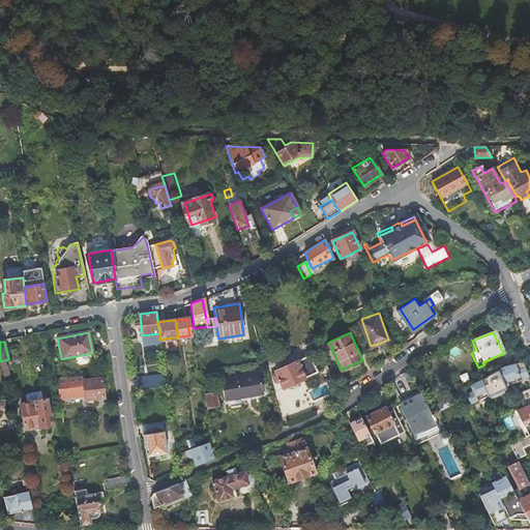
[(311,354),(273,370),(277,379),(281,387),(318,372),(311,354)]
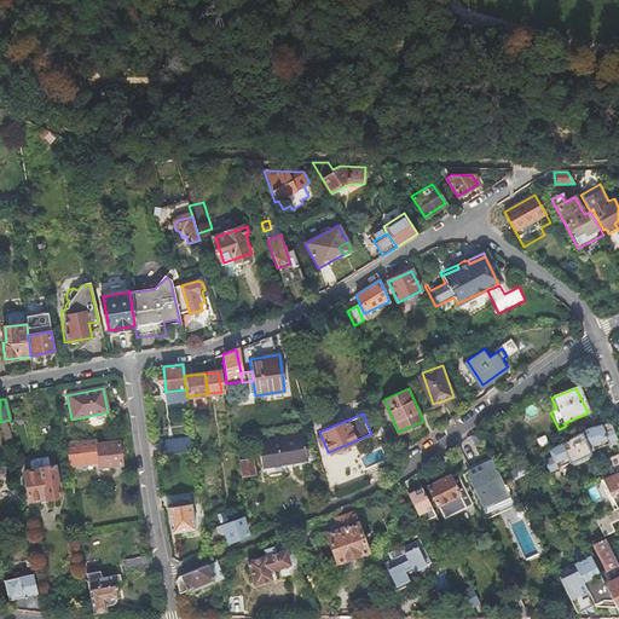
[(544,461),(549,473),(591,453),(590,451),(618,440),(611,422),(586,429),(541,455),(549,451),(553,458),(544,461)]
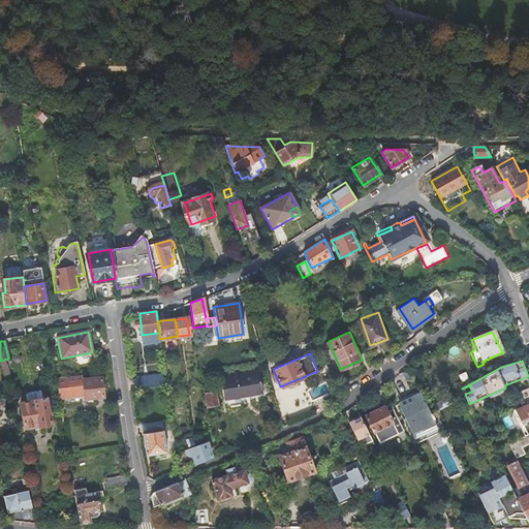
[(259,395),(271,393),(265,370),(220,378),(224,397),(258,391),(259,395)]
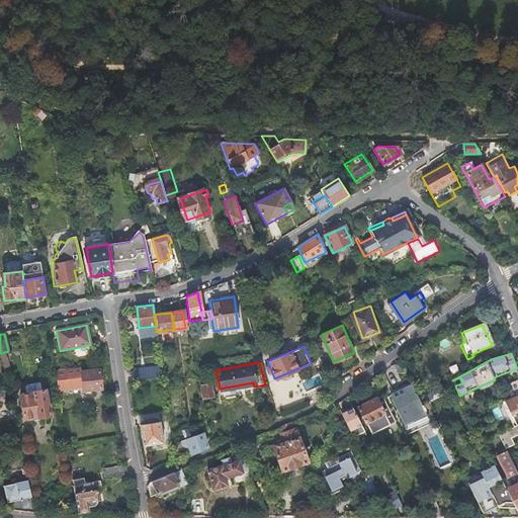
[(80,366),(55,371),(57,389),(82,385),(83,389),(101,386),(99,369),(81,371),(80,366)]
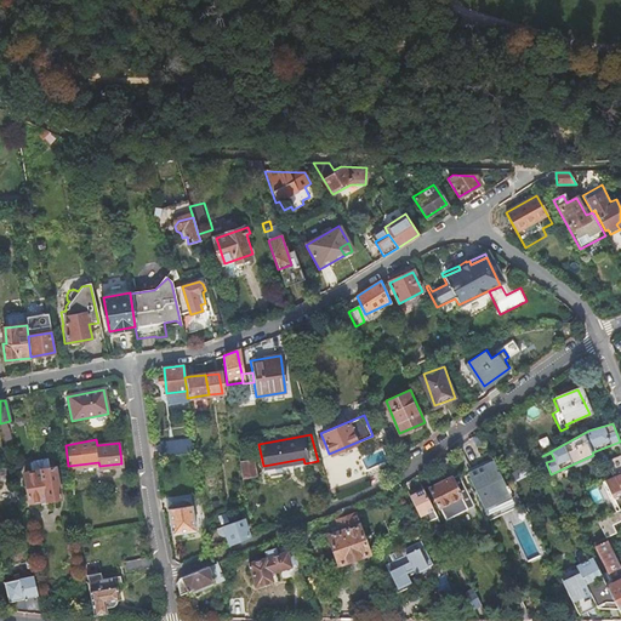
[(160,443),(161,456),(191,453),(188,439),(160,443)]
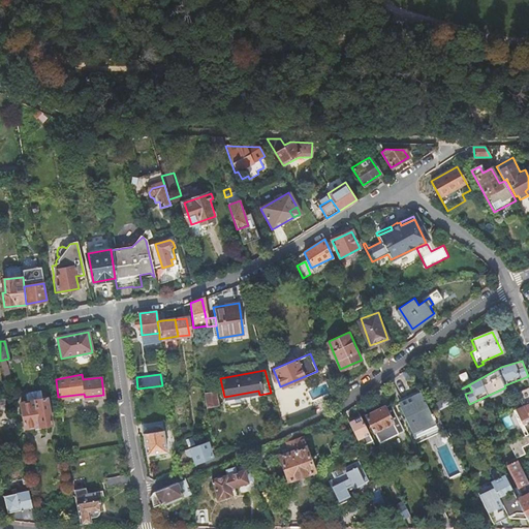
[(528,399),(528,386),(518,393),(521,399),(524,398),(525,401),(528,399)]
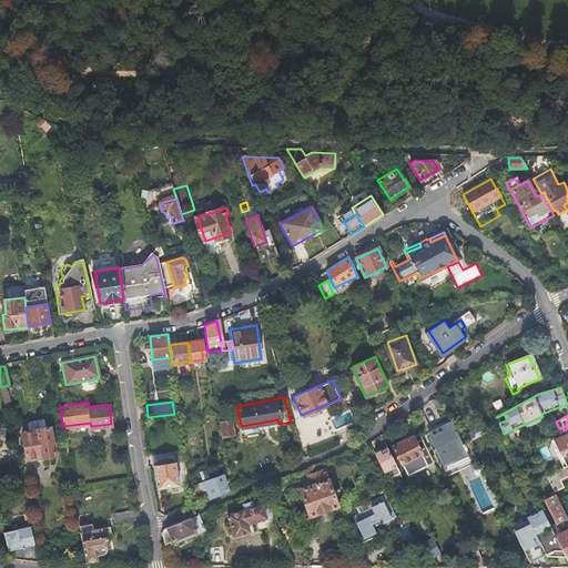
[(458,437),(450,421),(442,425),(440,423),(428,428),(432,436),(427,438),(439,463),(444,472),(469,460),(465,452),(466,450),(463,445),(462,445),(458,437)]
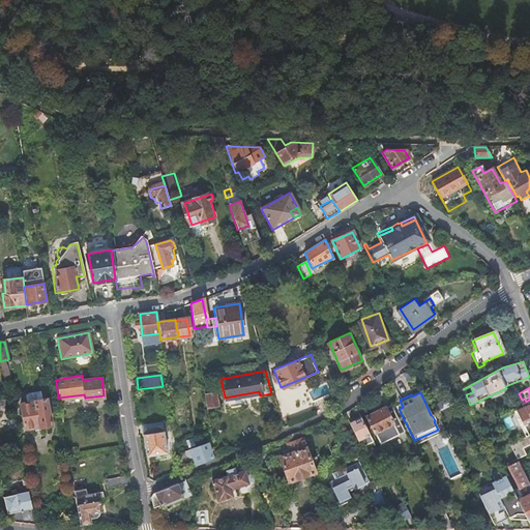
[(204,395),(206,409),(217,407),(215,393),(204,395)]
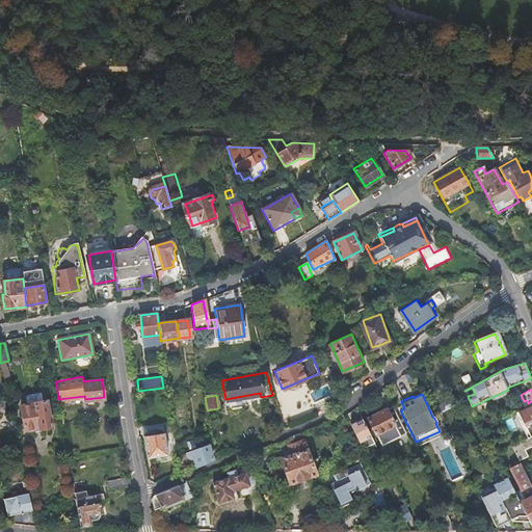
[(324,399),(312,405),(315,410),(312,418),(329,410),(324,399)]
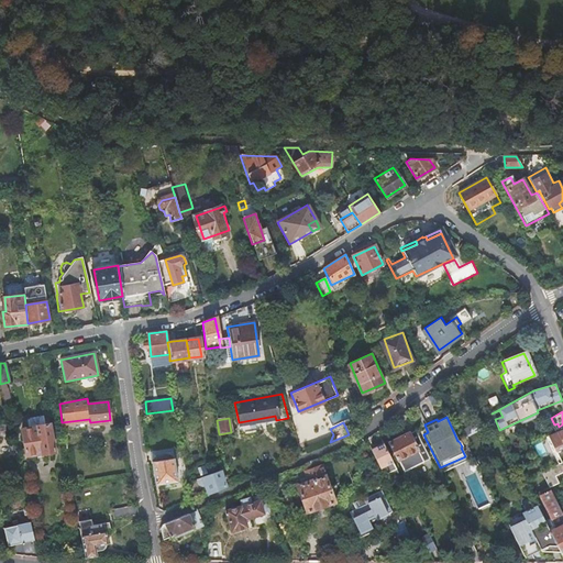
[(50,426),(22,430),(28,457),(55,452),(50,426)]
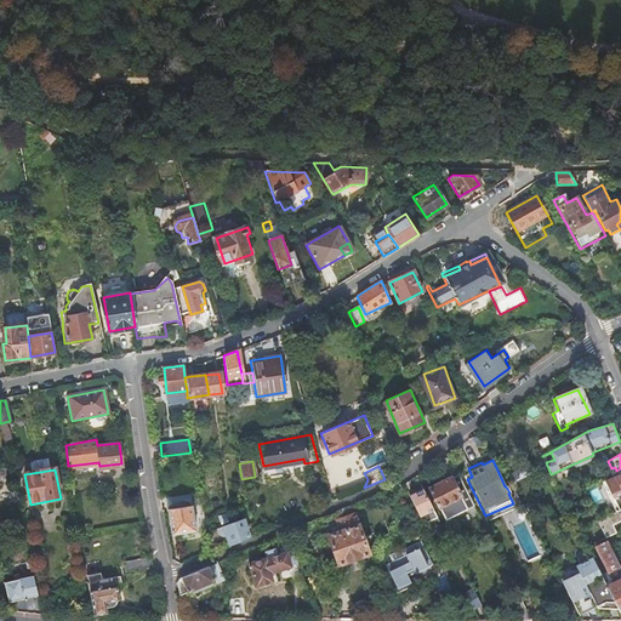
[(620,472),(614,476),(610,478),(605,480),(609,486),(605,488),(610,499),(614,497),(620,510),(620,508),(620,472)]
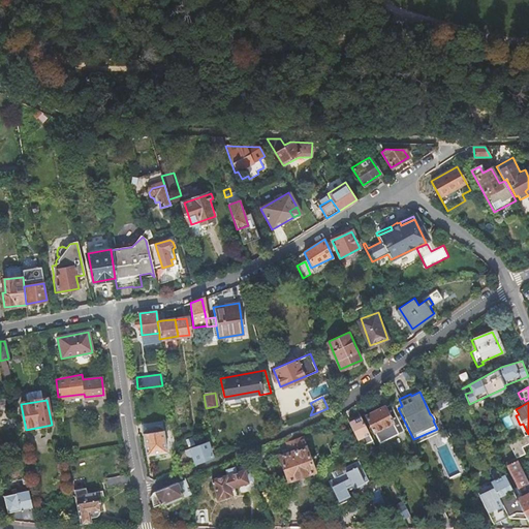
[(397,430),(403,428),(391,403),(365,415),(373,432),(374,432),(379,441),(398,433),(397,430)]
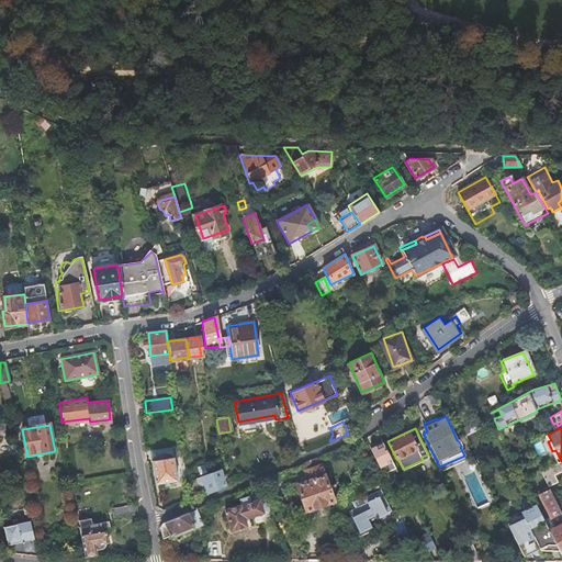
[(374,447),(370,449),(382,475),(389,472),(395,470),(381,441),(374,446),(374,447)]
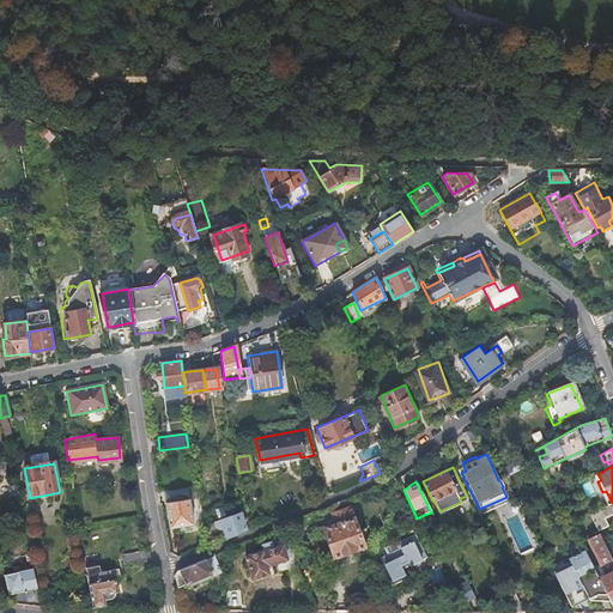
[(186,489),(163,492),(164,503),(188,499),(186,489)]
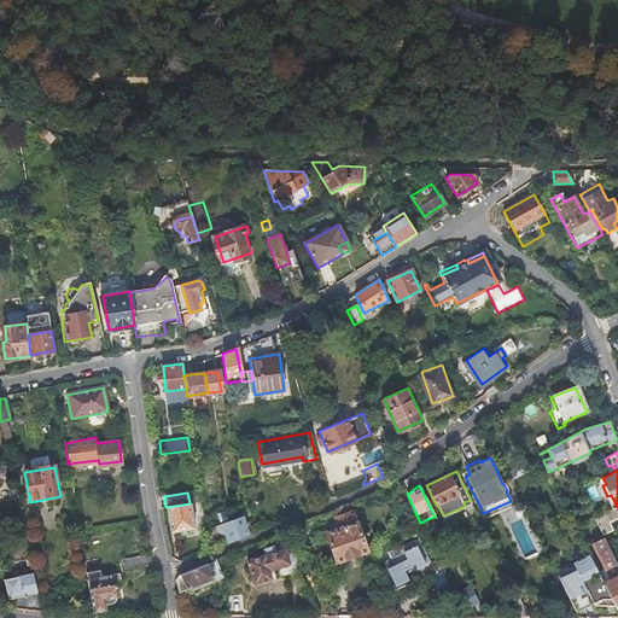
[(190,503),(165,507),(169,532),(193,529),(190,503)]
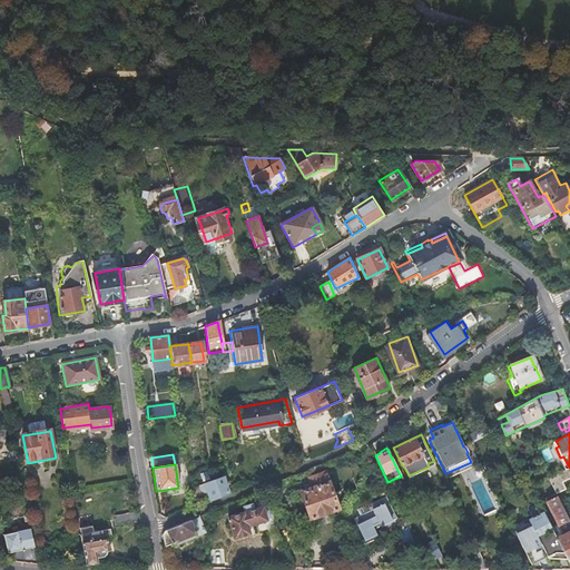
[(550,479),(557,492),(567,488),(563,481),(569,478),(569,467),(569,468),(566,469),(549,477),(550,479)]
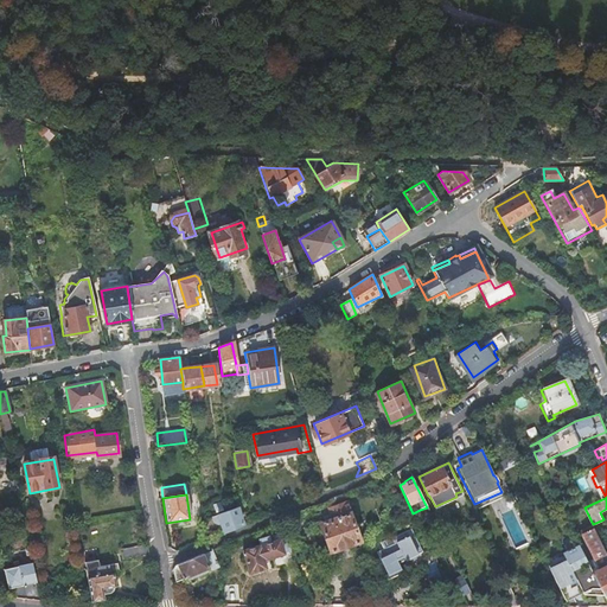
[(330,521),(325,522),(336,550),(364,540),(355,512),(357,512),(352,499),(333,506),(336,512),(328,515),(330,521)]
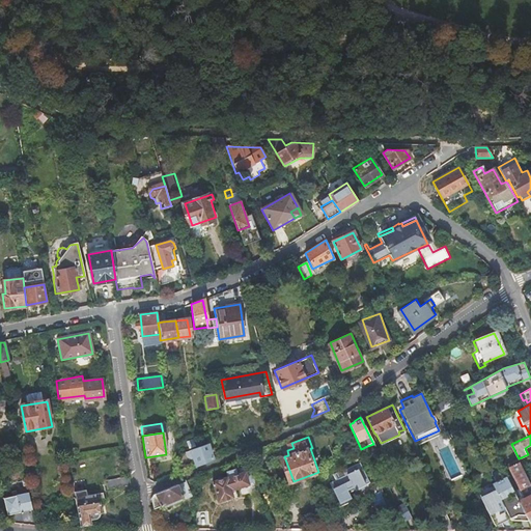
[(195,466),(212,459),(204,443),(189,449),(191,455),(195,466)]
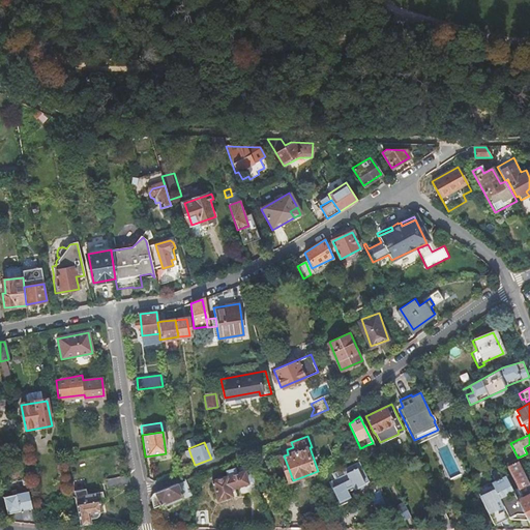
[(448,479),(462,474),(450,444),(437,449),(448,479)]
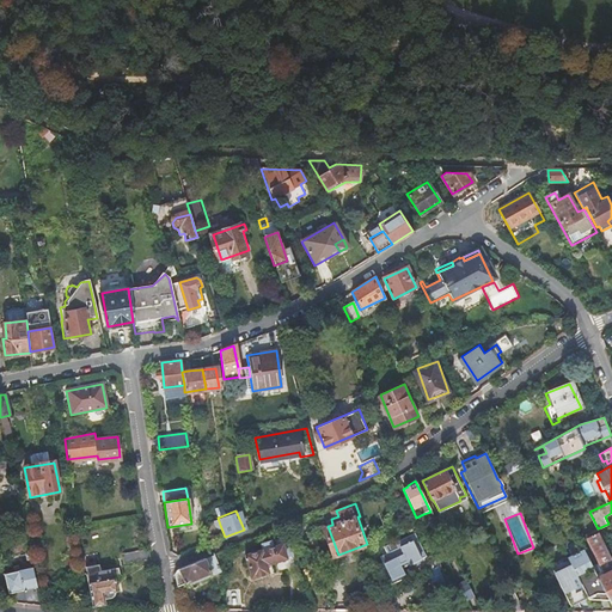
[(218,518),(202,525),(203,533),(220,525),(218,518)]
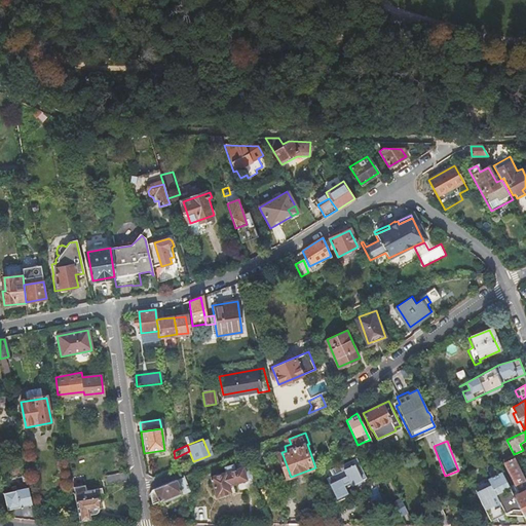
[(524,515),(525,519),(525,518),(525,480),(515,458),(505,462),(520,493),(514,495),(524,515)]
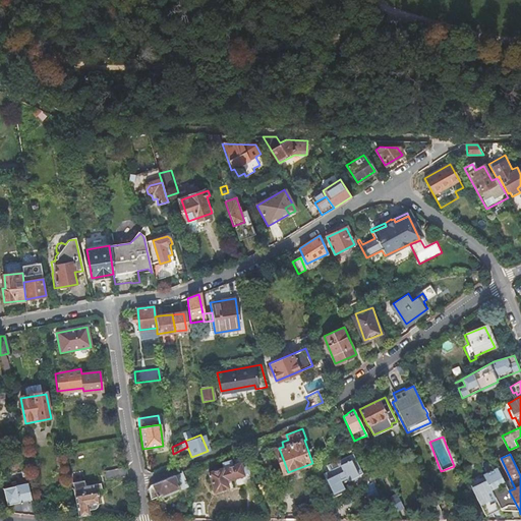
[(326,480),(322,481),(331,500),(345,493),(341,482),(345,480),(346,482),(362,474),(352,455),(337,462),(340,467),(333,470),(323,474),(326,480)]
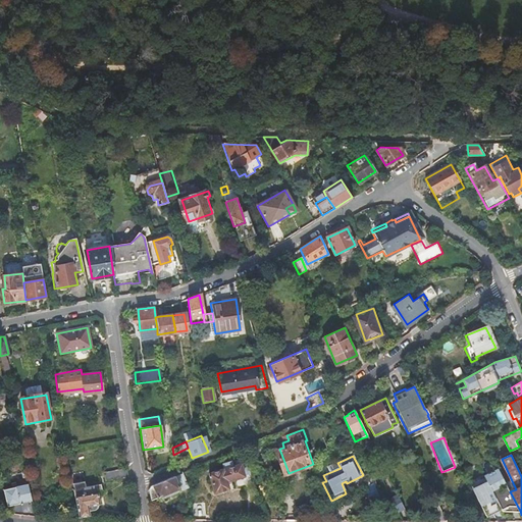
[(244,475),(250,473),(245,458),(223,464),(224,469),(209,473),(214,491),(228,487),(226,480),(244,476),(244,475)]
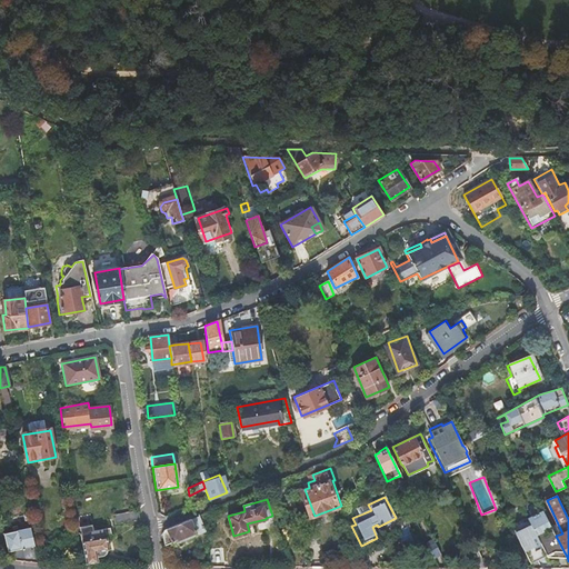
[(299,509),(287,513),(291,528),(303,523),(299,509)]
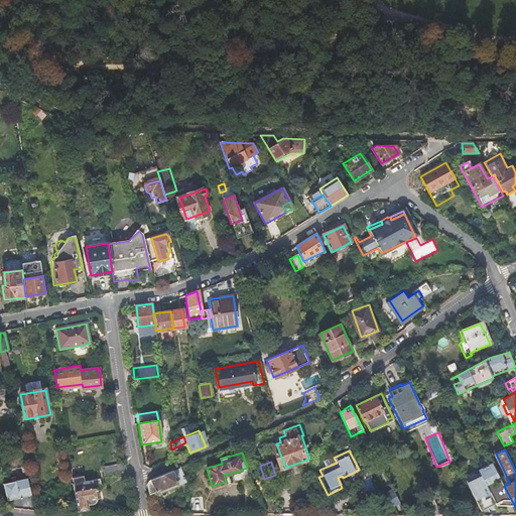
[(493,464),(479,471),(496,505),(514,505),(504,486),(502,481),(499,483),(494,485),(492,481),(493,479),(496,477),(499,476),(493,464)]
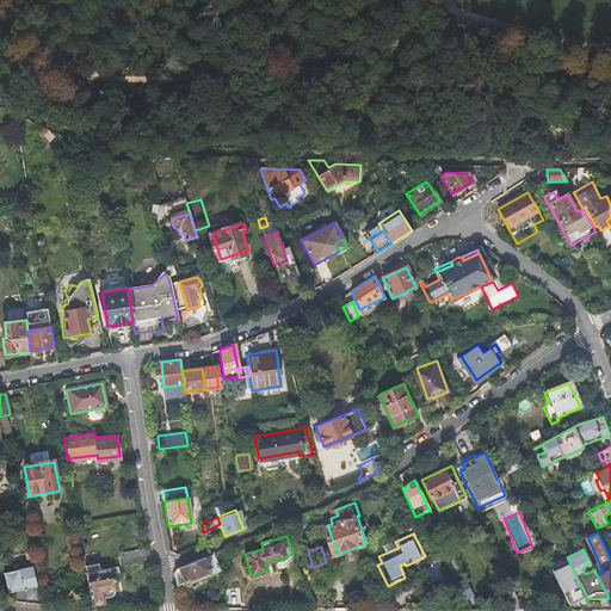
[(140,551),(122,554),(123,565),(141,561),(140,551)]
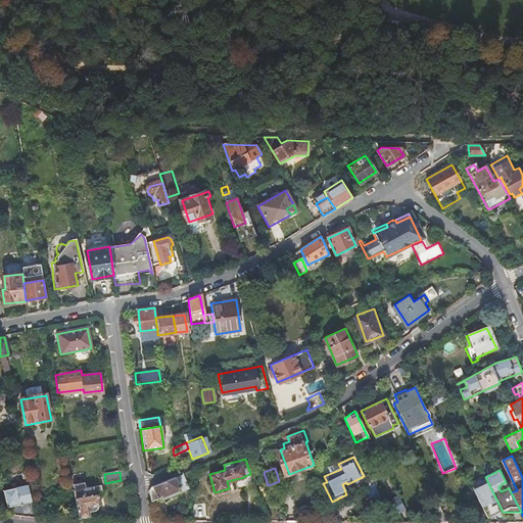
[(151,502),(190,491),(188,485),(183,474),(151,487),(149,490),(151,502)]
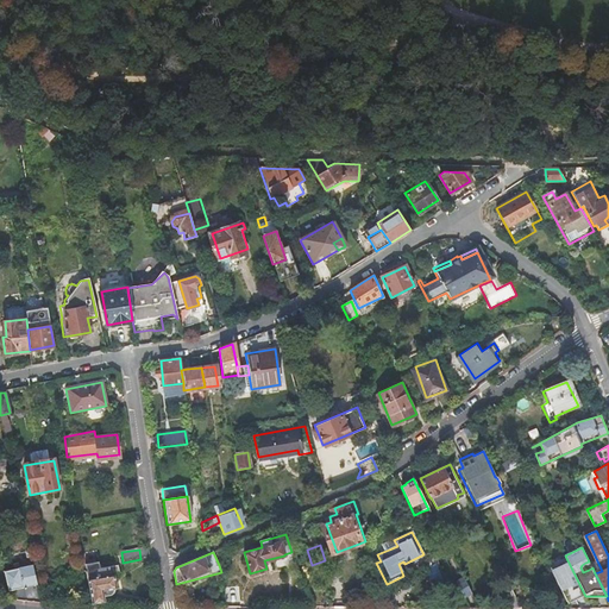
[(37,602),(41,603),(32,565),(20,567),(19,562),(13,563),(14,569),(4,571),(11,598),(19,600),(37,602)]
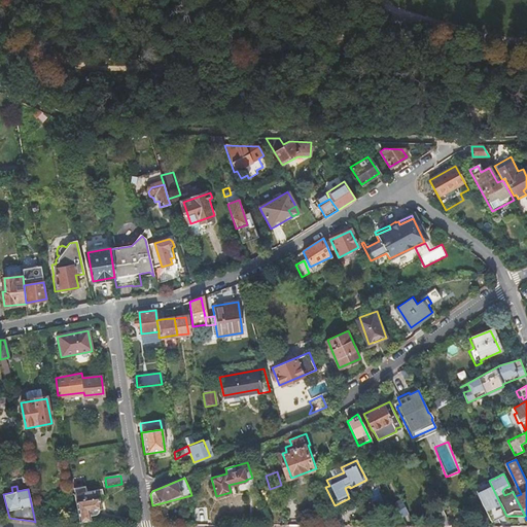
[(99,511),(100,511),(99,499),(104,498),(102,490),(88,492),(86,487),(74,489),(80,523),(91,521),(90,517),(95,516),(96,516),(97,516),(98,515),(99,514),(99,513),(99,512),(99,511)]
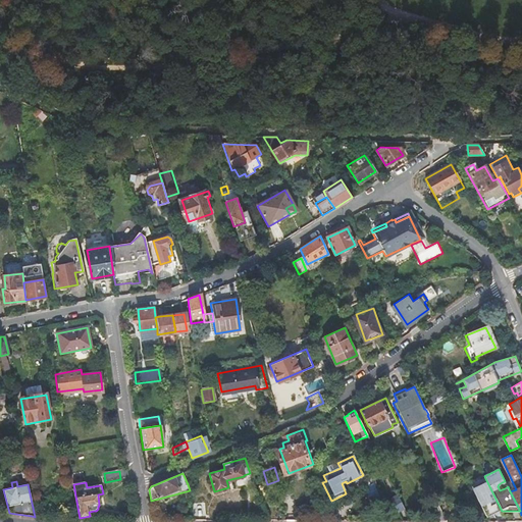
[(478,500),(487,516),(499,510),(490,494),(478,500)]
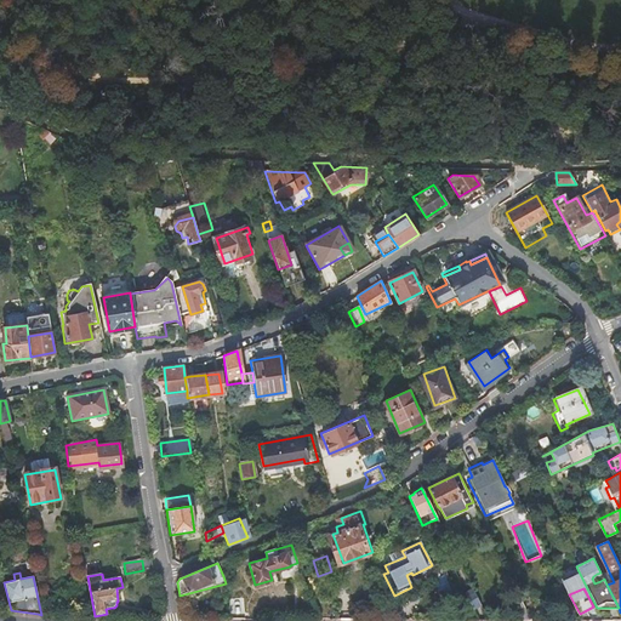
[(474,613),(483,609),(474,592),(466,596),(474,613)]
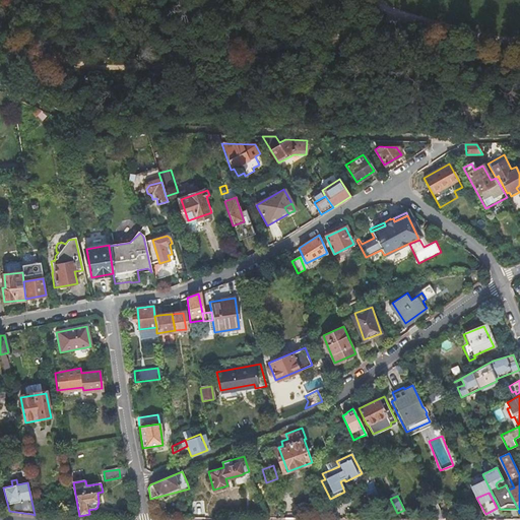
[(445,519),(436,501),(428,505),(435,519),(445,519)]
